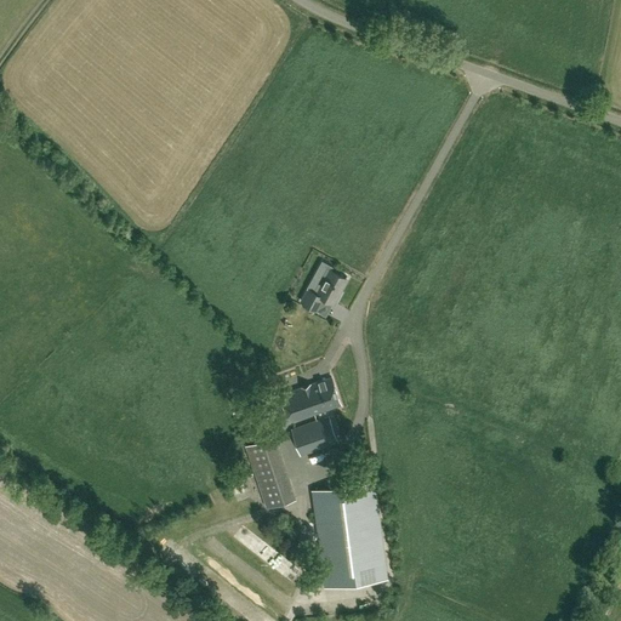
[(308,288),(301,300),(317,309),(324,296),(334,302),(340,291),(339,290),(340,288),(346,277),(331,269),(332,267),(322,261),(314,273),(324,279),(317,292),(308,288)]
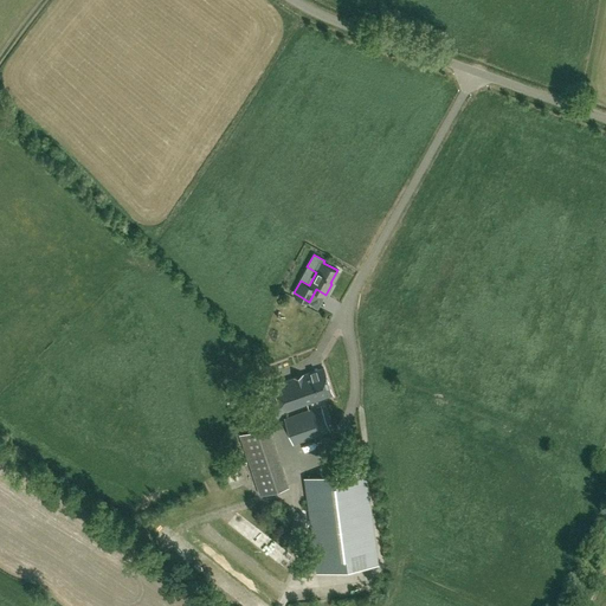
[(274,384),(282,412),(334,394),(324,366),(274,384)]
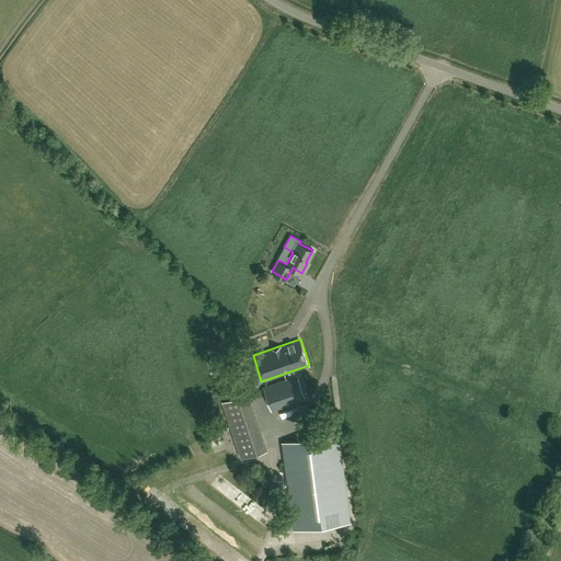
[(262,389),(270,411),(305,399),(297,377),(262,389)]
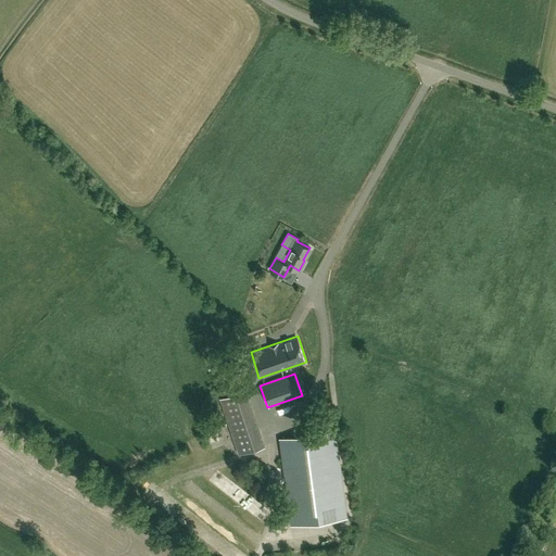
[(238,454),(265,446),(247,389),(219,399),(238,454)]
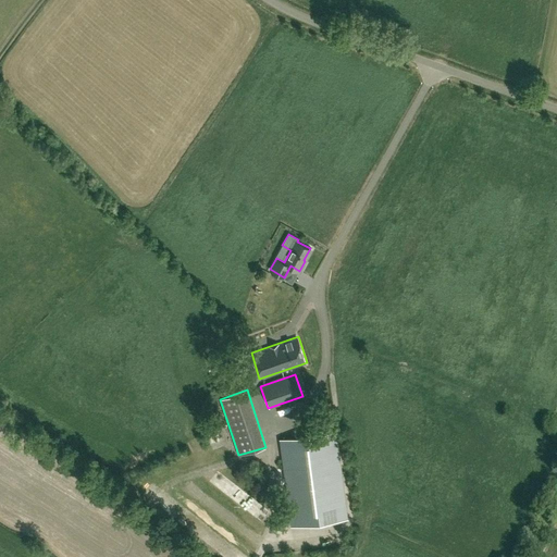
[(336,432),(280,438),(292,525),(347,518),(336,432)]
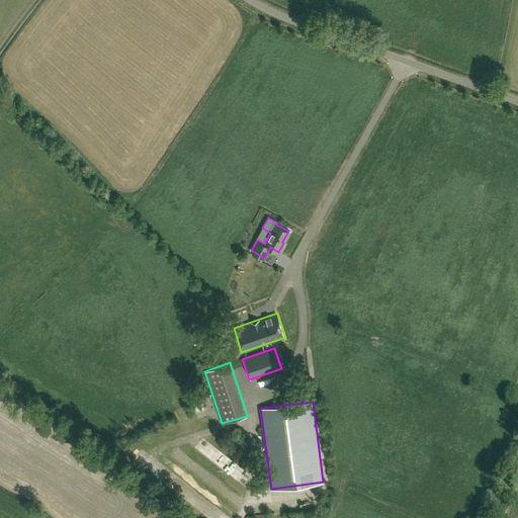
[(181,464),(189,461),(186,453),(178,456),(181,464)]
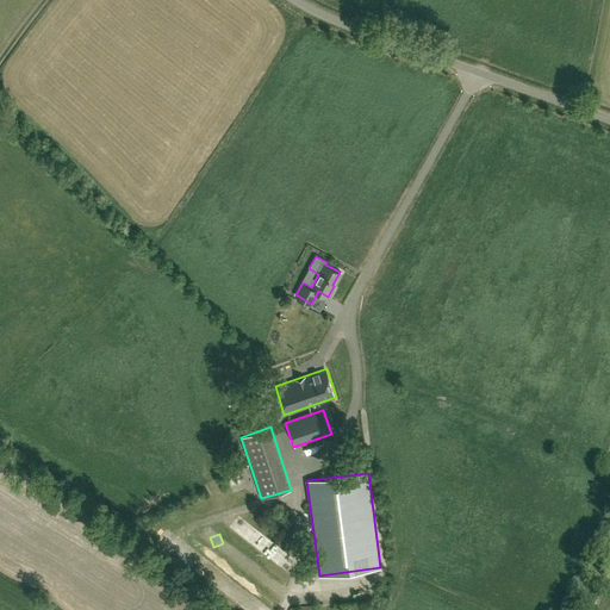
[(266,554),(281,566),(290,555),(274,543),(266,554)]
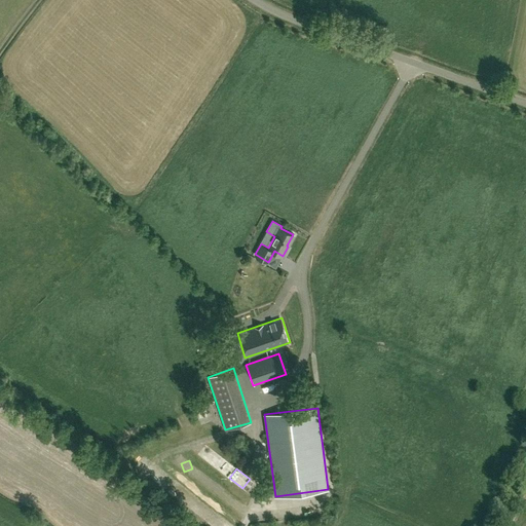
[(299,509),(300,515),(316,515),(316,503),(309,503),(309,509),(299,509)]
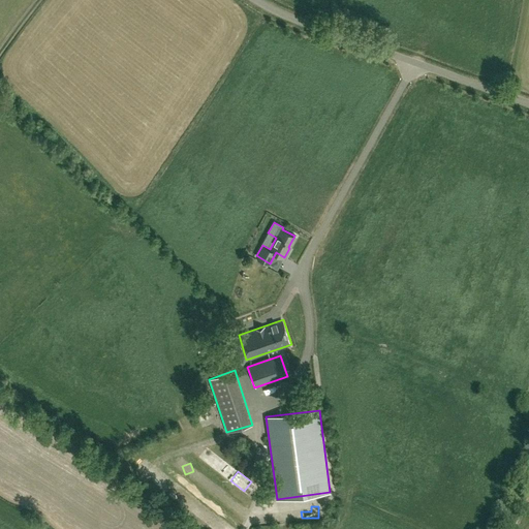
All buildings are outlined.
